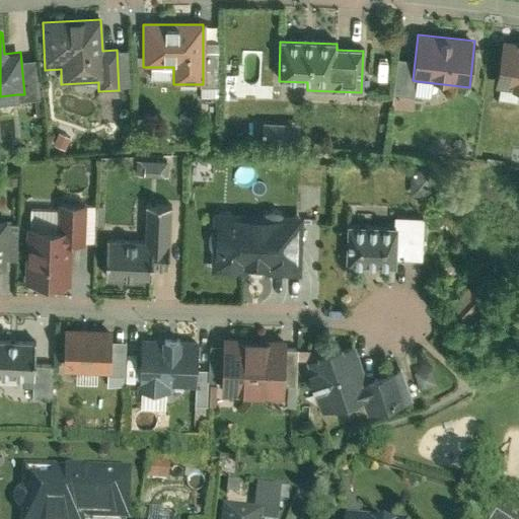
[(518,46),(501,43),(494,87),(518,91),(518,46)]
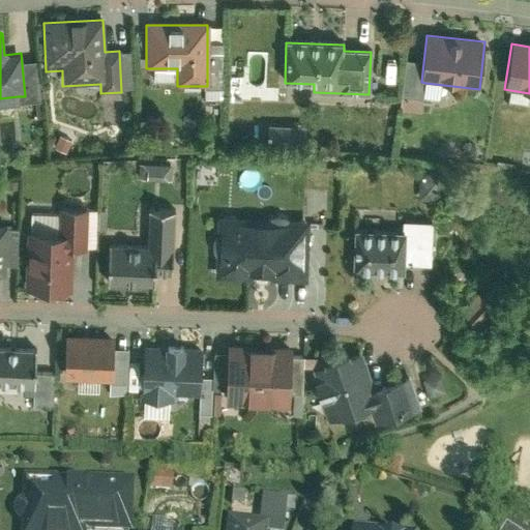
[(223,54),(207,54),(207,86),(207,91),(223,91),(223,54)]
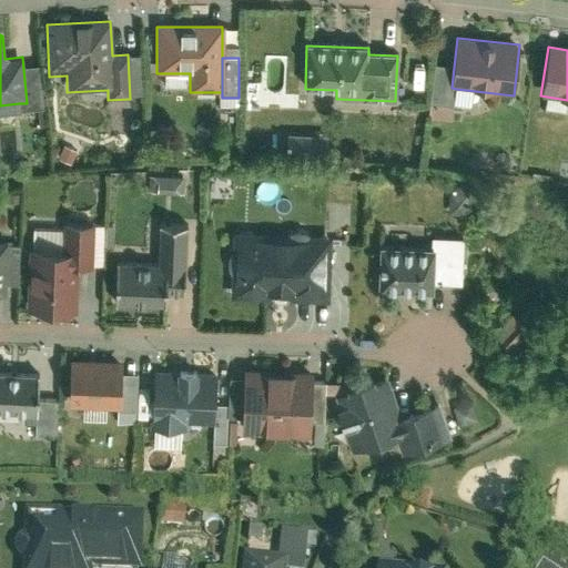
[(452,88),(454,68),(435,66),(432,104),(454,107),(456,89),(452,88)]
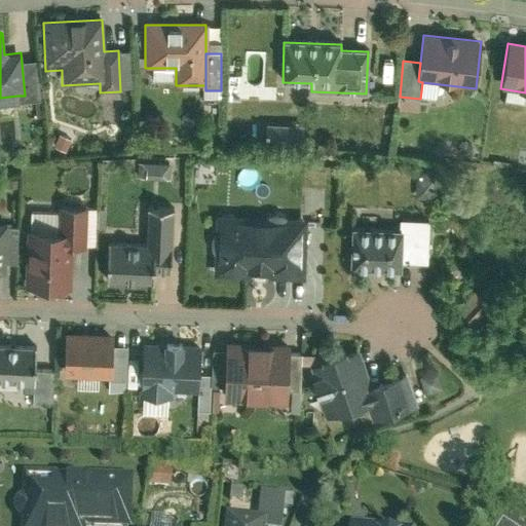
[(35,63),(22,64),(25,96),(17,96),(20,114),(40,112),(35,63)]
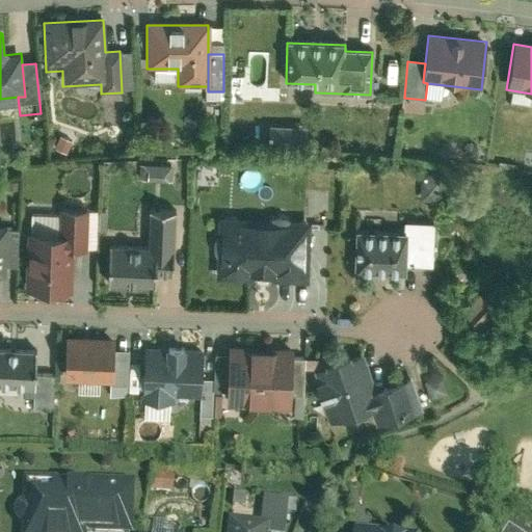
[(263,144),(301,143),(300,123),(262,124),(263,144)]
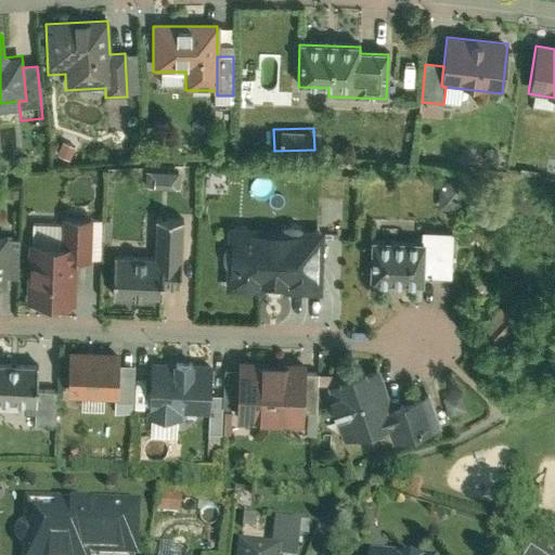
[(13,146),(0,146),(0,165),(15,164),(13,146)]
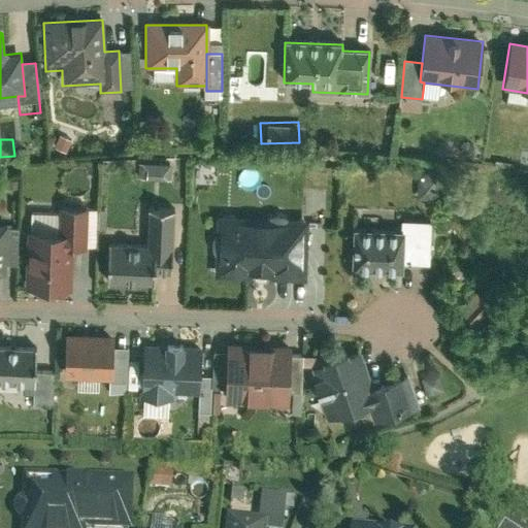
[(503,147),(488,146),(487,160),(502,162),(503,147)]
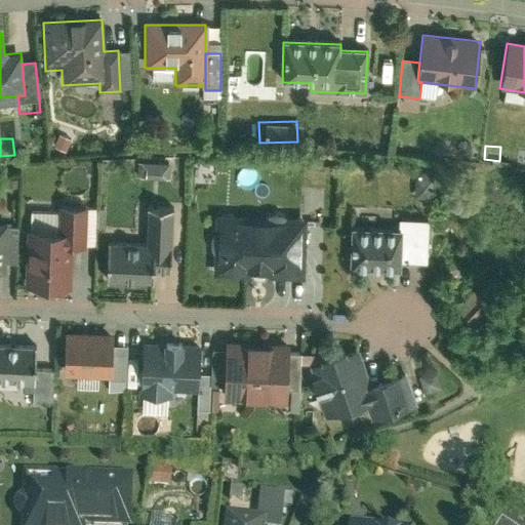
[(144,180),(167,180),(167,165),(144,164),(144,180)]
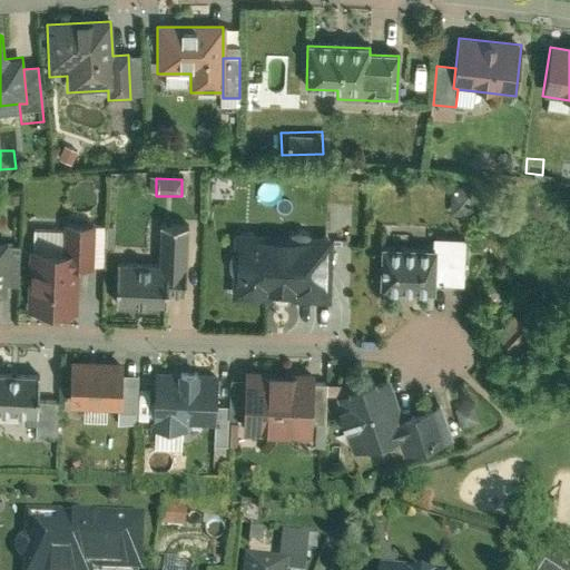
[(77,255),(77,269),(91,269),(94,227),(64,226),(62,254),(77,255)]
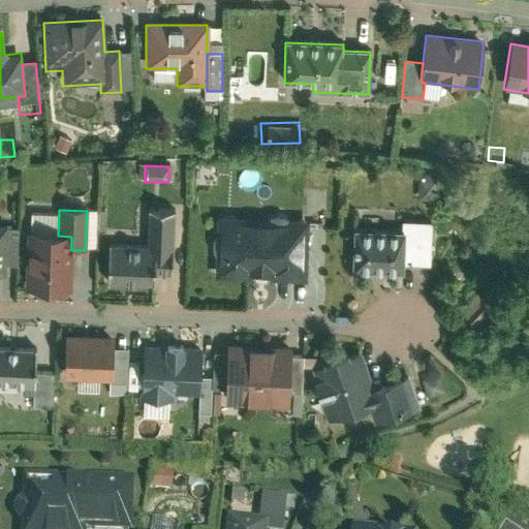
[(148,212),(146,248),(155,248),(154,275),(170,275),(173,213),(148,212)]
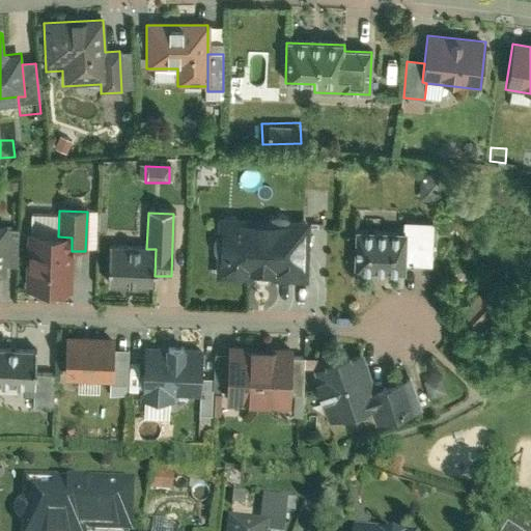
[(307,220),(218,218),(216,280),(306,282),(307,220)]
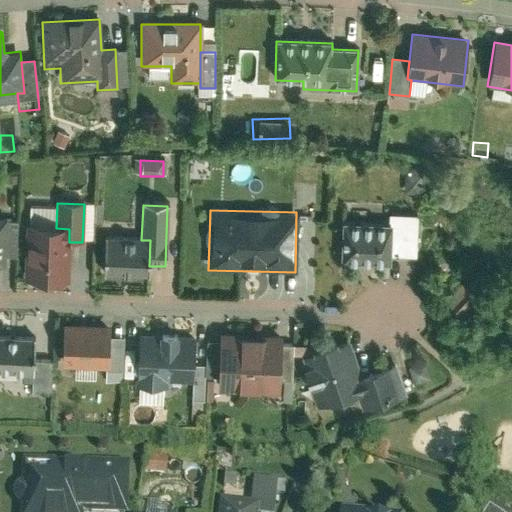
[(391,226),(390,255),(415,256),(417,217),(388,216),(388,226),(391,226)]
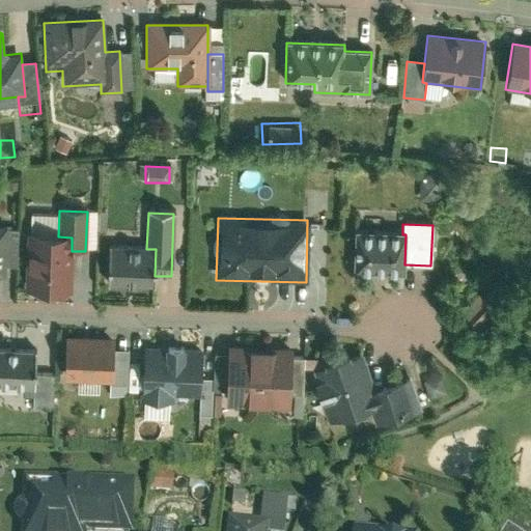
[(18,231),(6,231),(5,268),(17,268),(18,231)]
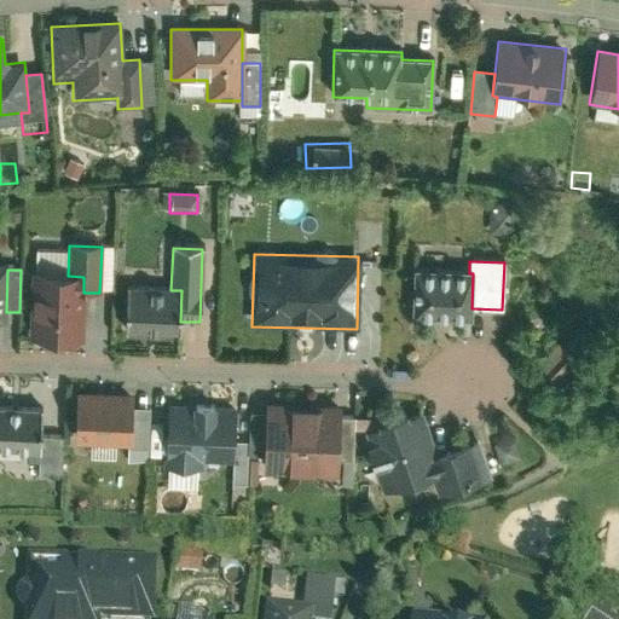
[(469,273),(414,271),(411,317),(470,319),(472,308),(473,273),(469,273)]
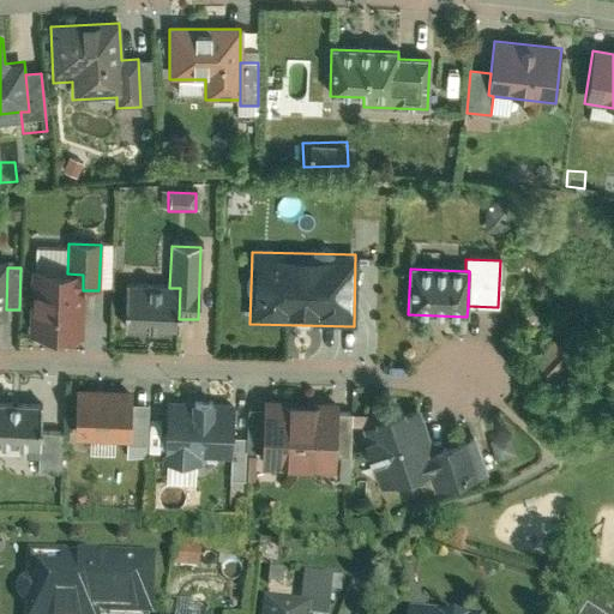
[(32,272),(30,338),(80,341),(83,290),(83,275),(67,274),(32,272)]
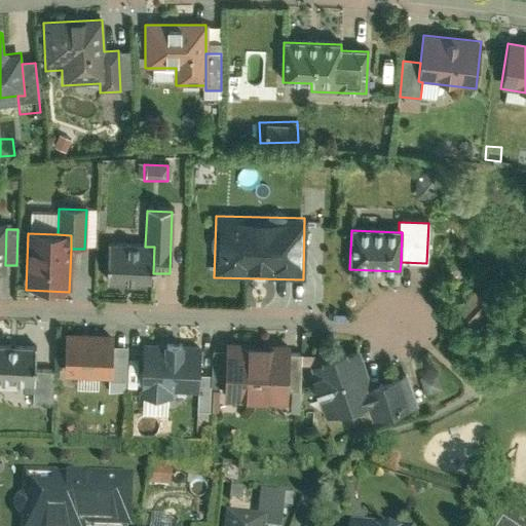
[(108,246),(107,284),(153,286),(153,273),(154,247),(145,247),(108,246)]
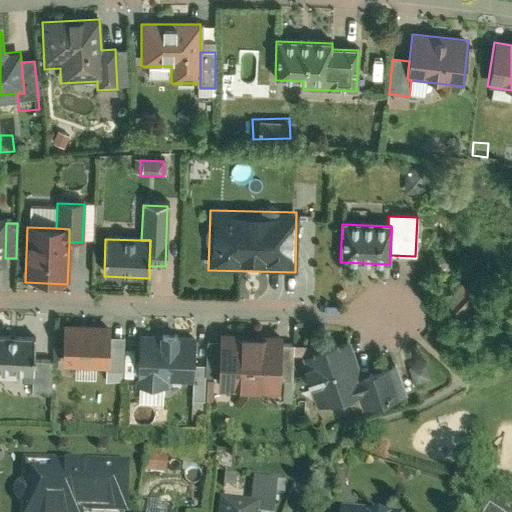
[(108,328),(62,327),(61,370),(104,372),(107,372),(108,338),(108,328)]
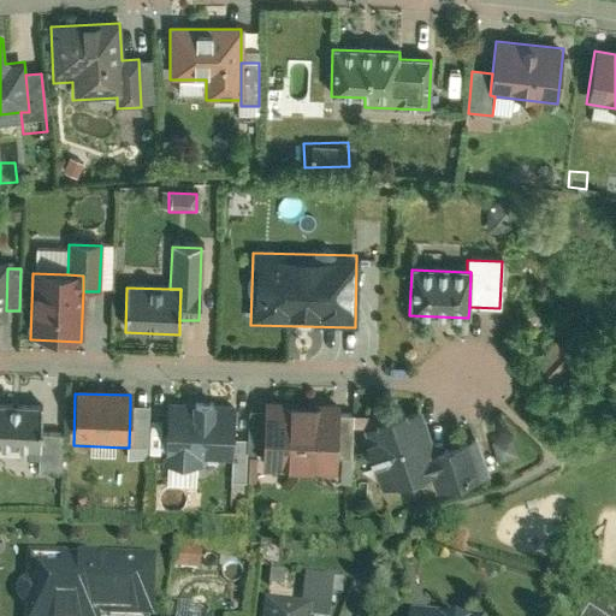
[(338,404),(265,402),(264,415),(262,457),(261,473),(335,475),(336,462),(337,415),(338,404)]
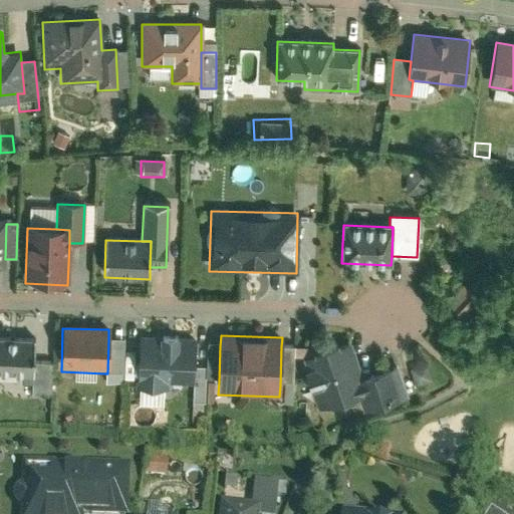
[(33,340),(0,339),(0,373),(32,374),(33,364),(33,340)]
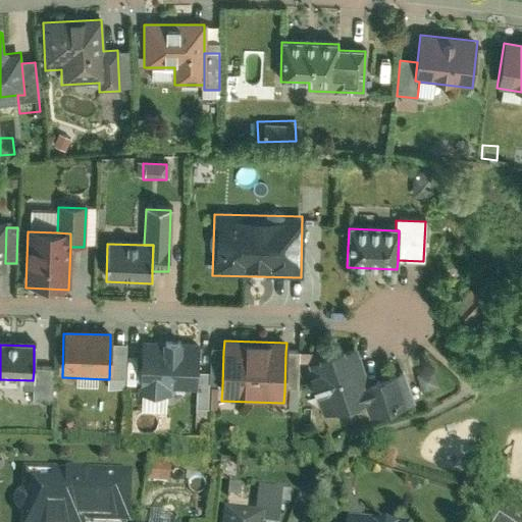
[(123,345),(110,345),(109,379),(106,379),(106,389),(122,390),(123,345)]
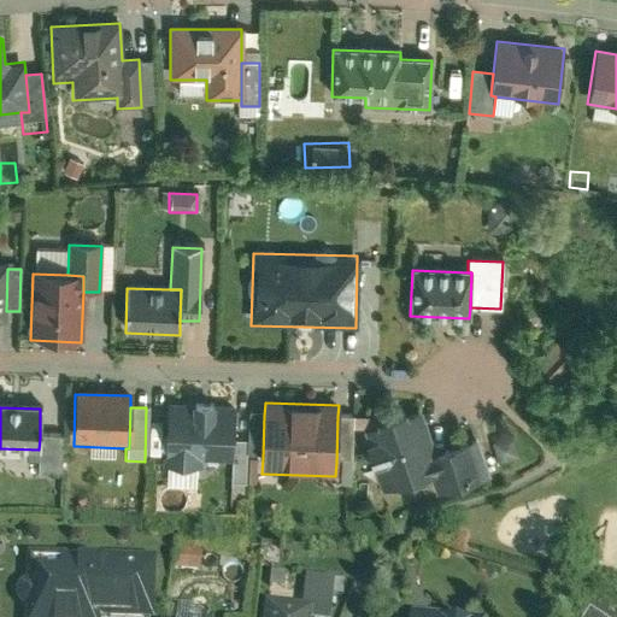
[(164,462),(231,465),(233,445),(234,411),(166,409),(164,462)]
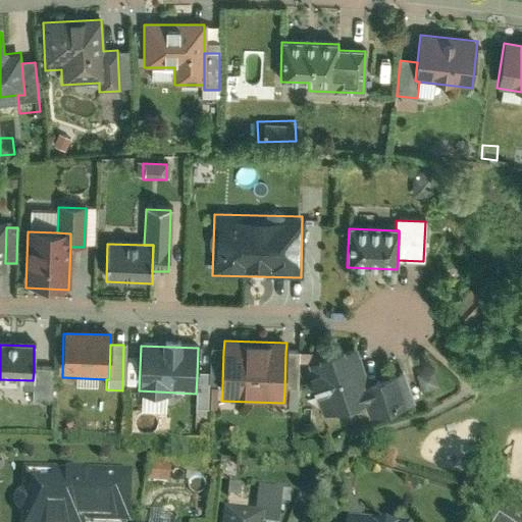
[(319,362),(308,365),(323,416),(364,404),(372,402),(367,384),(357,350),(346,354),(345,349),(318,357),(319,362)]
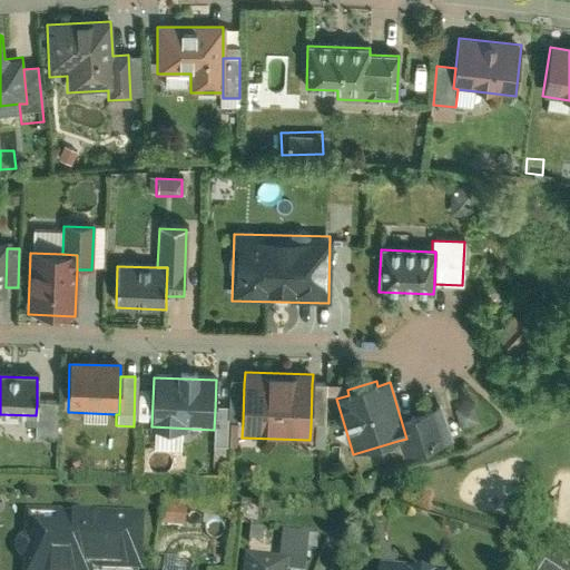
[(228,423),(243,423),(244,384),(229,384),(228,411),(228,423)]
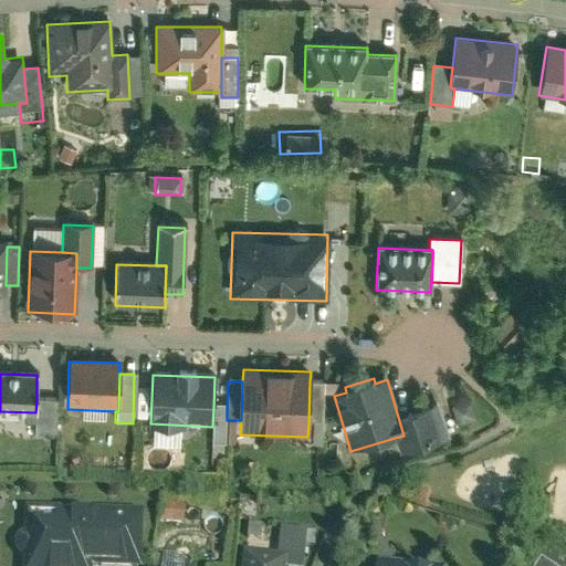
[(323,383),(310,381),(308,425),(322,425),(323,383)]
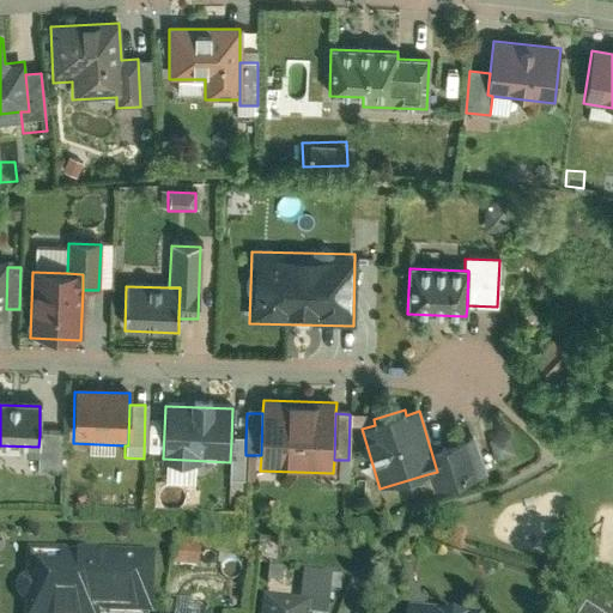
[(61,435),(40,435),(38,447),(38,479),(60,479),(61,435)]
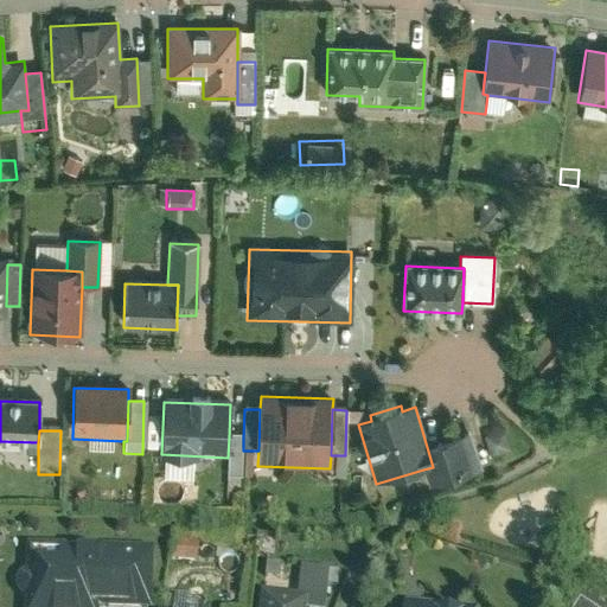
[(503,433),(483,440),(490,459),(510,451),(503,433)]
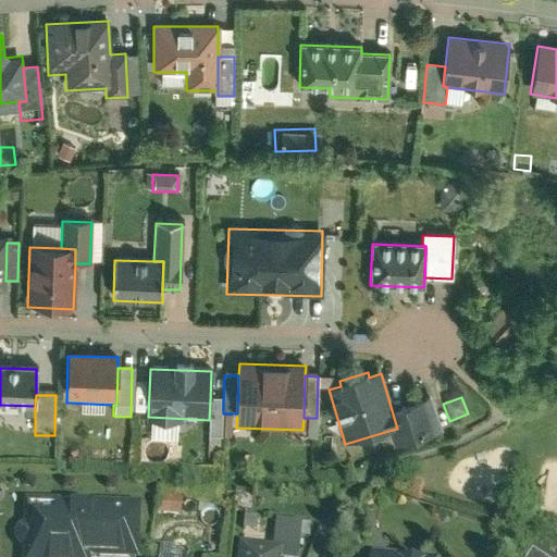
[(430,398),(392,410),(397,429),(388,431),(393,446),(440,432),(430,398)]
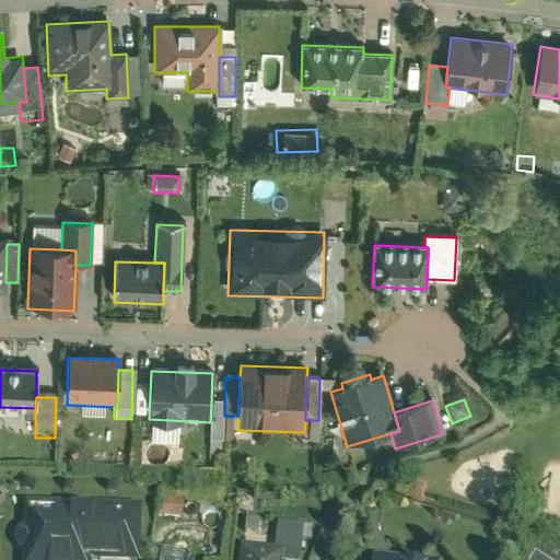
[(224,416),(224,404),(211,404),(210,422),(209,456),(222,456),(224,416)]
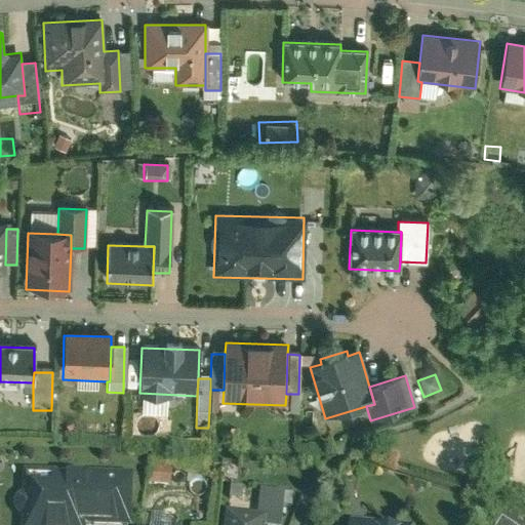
[(63,438),(53,435),(49,445),(58,449),(63,438)]
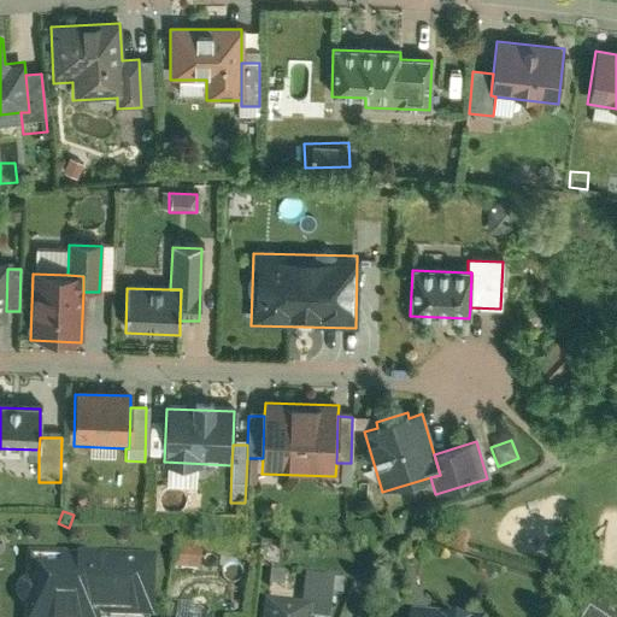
[(272,547),(258,546),(257,560),(271,562),(272,547)]
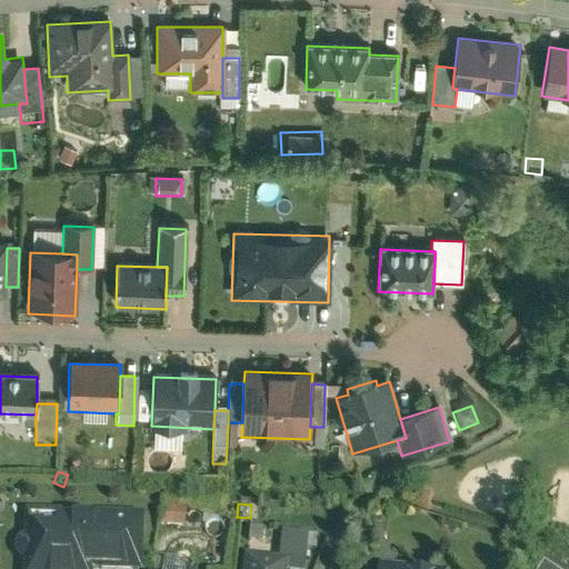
[(59,538),(19,538),(18,568),(90,568),(93,568),(139,568),(141,515),(59,513),(59,538)]
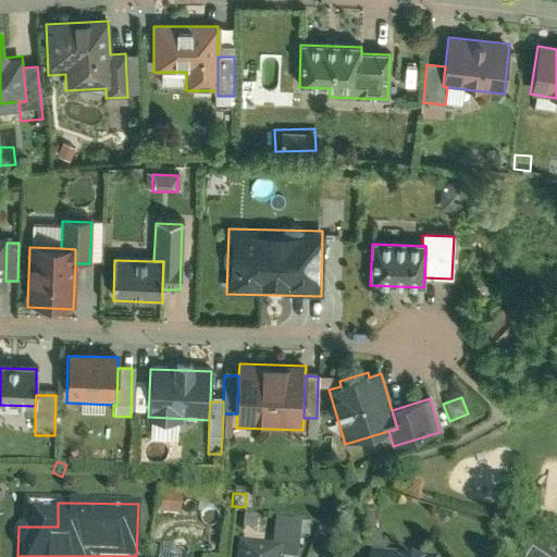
[(215,503),(199,504),(200,519),(217,518),(215,503)]
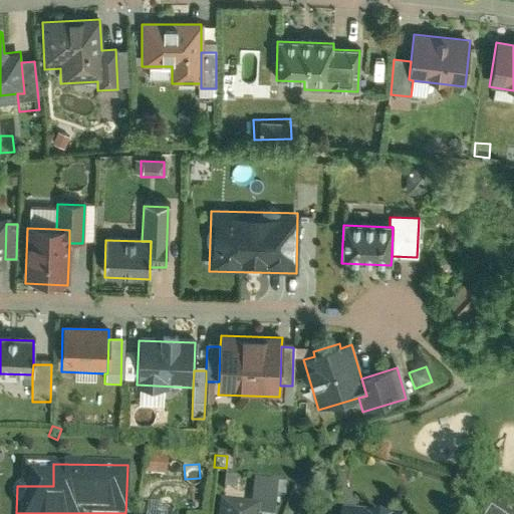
[(260,511),(259,513),(272,513),(275,489),(253,487),(250,510),(260,511)]
